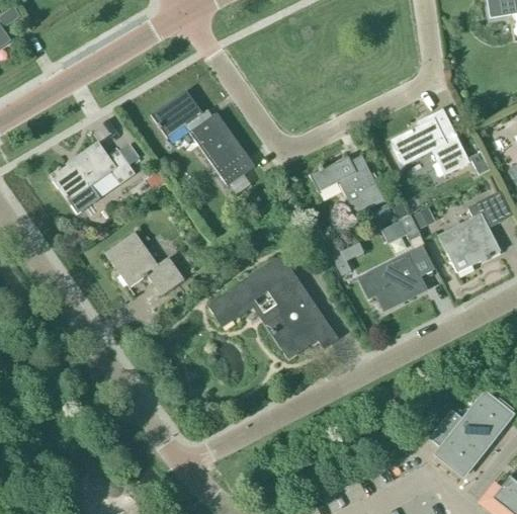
[(489,0),(491,16),(516,11),(516,0),(489,0)]
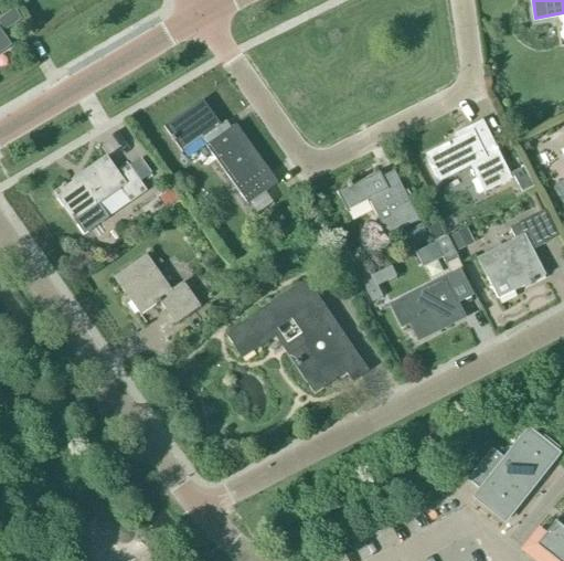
[(16,7),(0,17),(0,20),(6,28),(21,16),(16,7)]
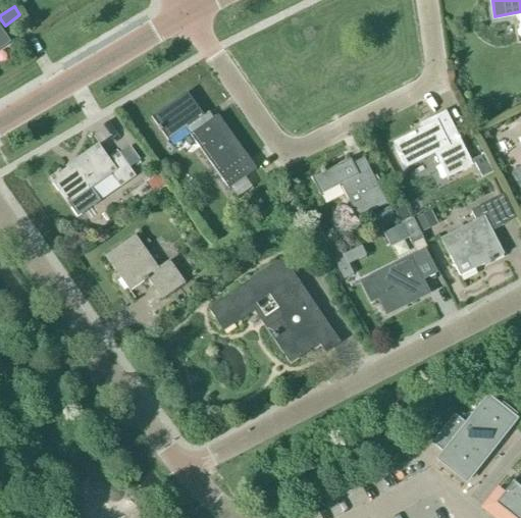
[(209,119),(188,90),(152,115),(169,139),(187,126),(229,187),(257,166),(218,112),(209,119)]
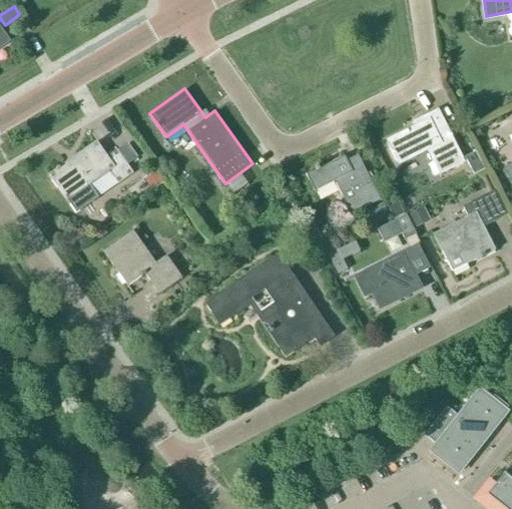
[(465,159),(439,107),(414,119),(416,123),(387,138),(400,163),(428,148),(440,172),(465,159)]
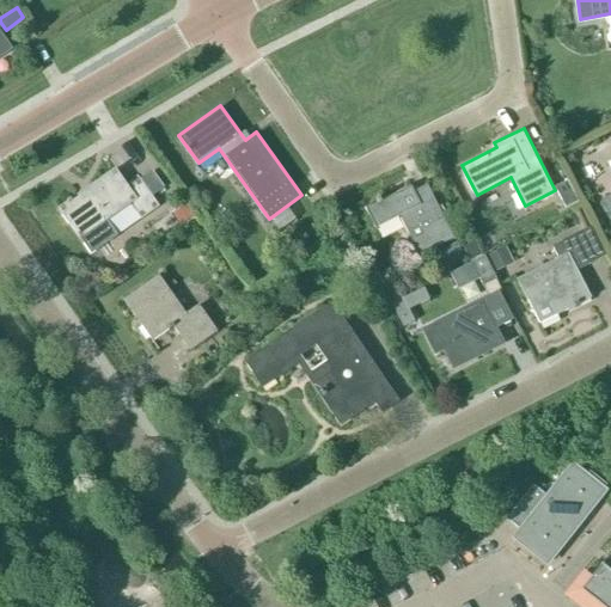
[(128,184),(116,166),(59,206),(81,237),(130,201),(142,216),(160,203),(140,176),(128,184)]
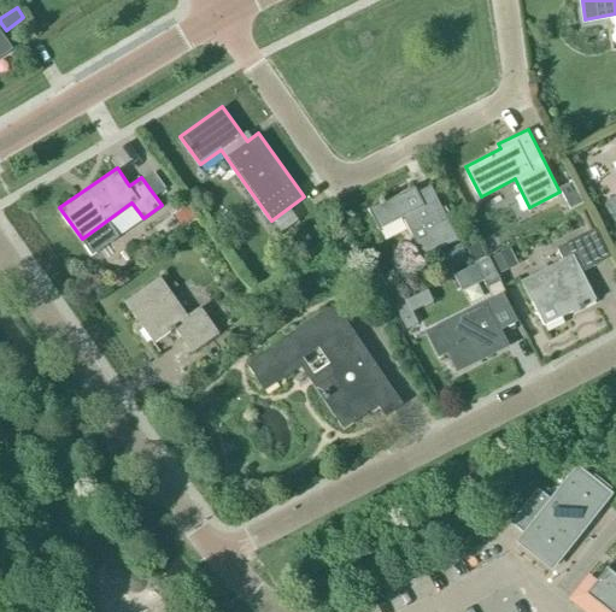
[(458,237),(432,184),(418,190),(415,186),(369,209),(379,228),(404,216),(423,256),(458,237)]
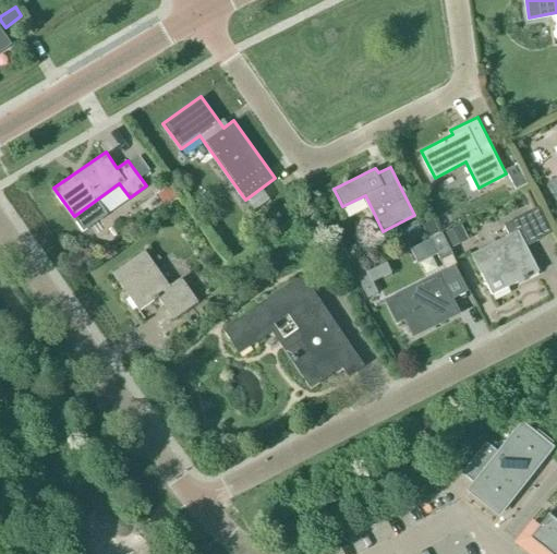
[(164,204),(177,196),(169,183),(156,192),(164,204)]
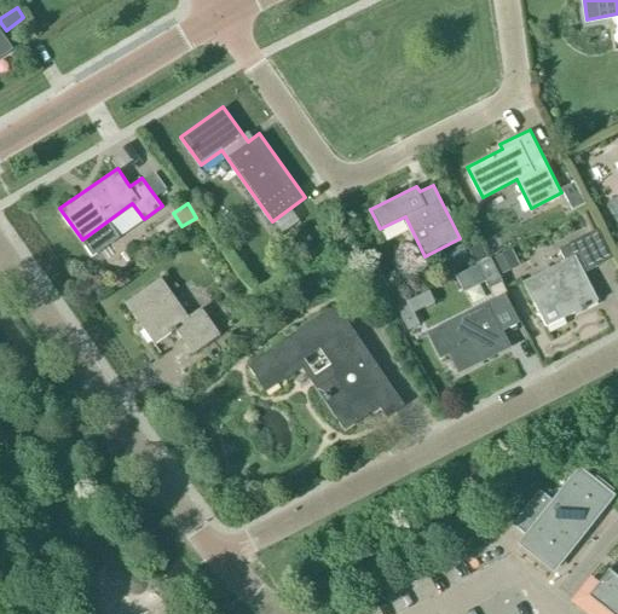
[(547,325),(599,299),(584,271),(599,264),(584,233),(559,247),(565,259),(524,279),(547,325)]
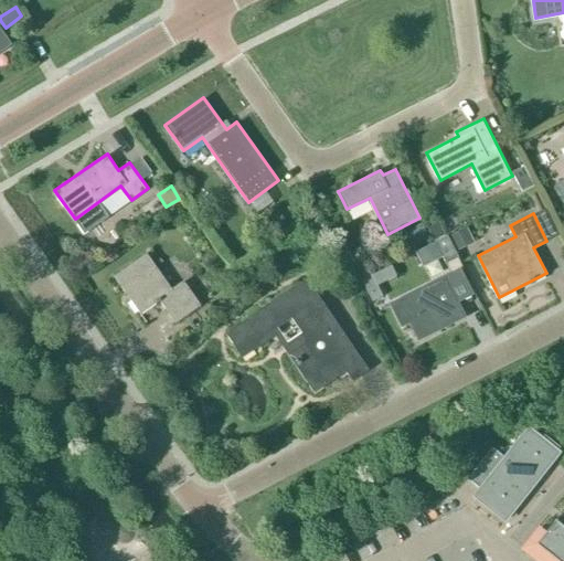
[(434,240),(446,233),(438,218),(426,223),(434,240)]
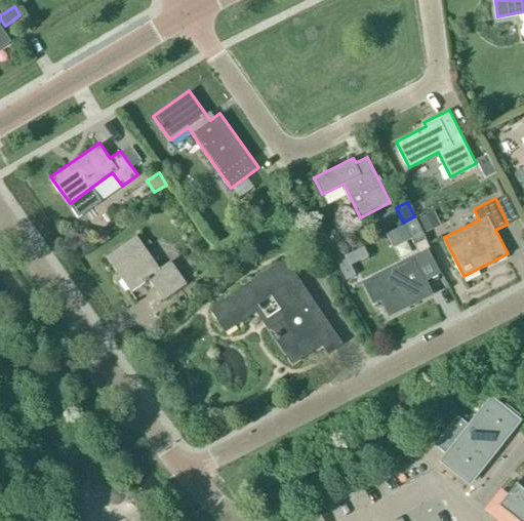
[(383,227),(399,218),(393,206),(376,213),(383,227)]
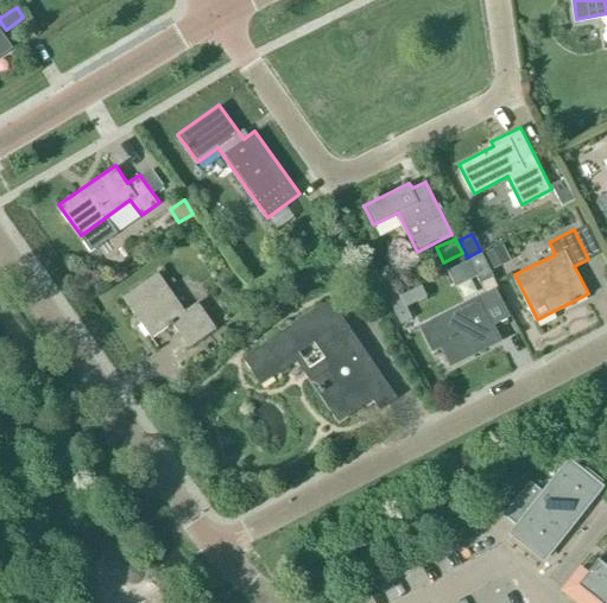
[(492,267),(511,258),(503,242),(484,252),(492,267)]
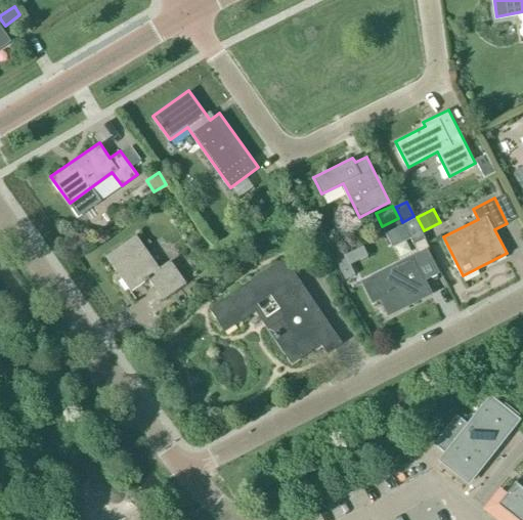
[(403,255),(417,248),(413,243),(425,236),(416,217),(404,222),(405,224),(392,231),(403,255)]
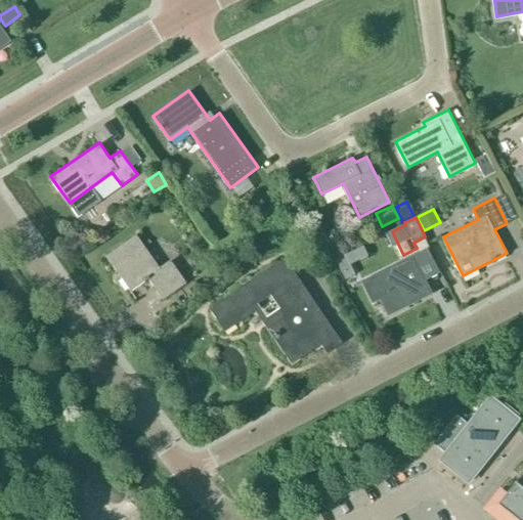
[(160,267),(136,233),(106,255),(131,290),(144,279),(145,280),(149,278),(163,298),(186,282),(171,259),(160,267)]
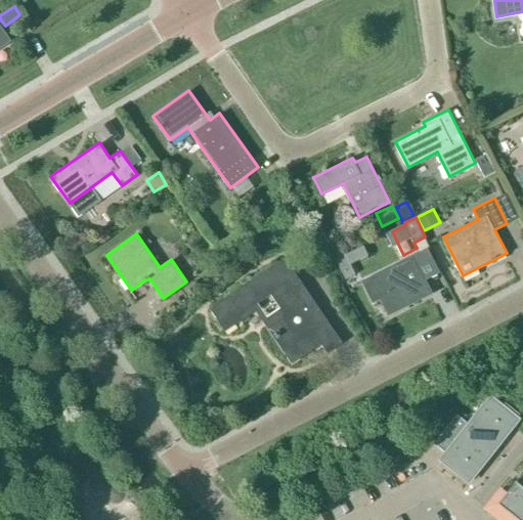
[(343,275),(369,261),(362,248),(336,261),(343,275)]
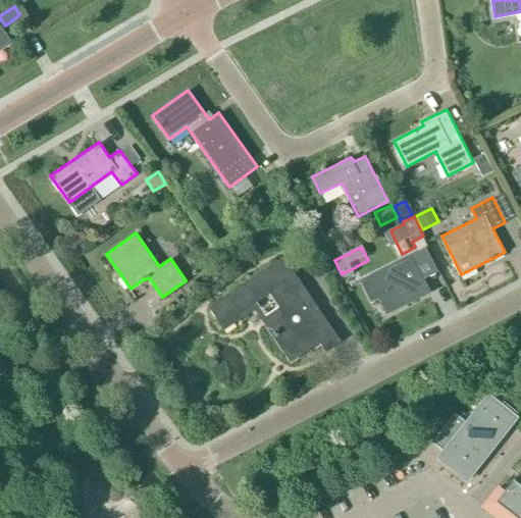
[(255,308),(291,361),(320,342),(326,350),(341,341),(283,256),(209,307),(224,329),(255,308)]
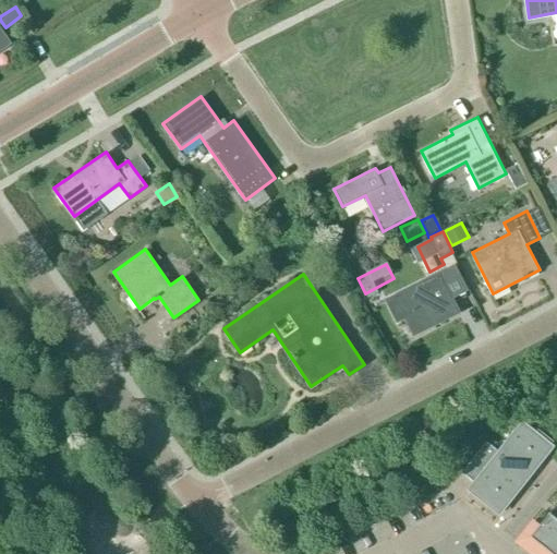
[(458,311),(443,280),(434,286),(428,277),(386,299),(397,318),(404,314),(414,333),(458,311)]
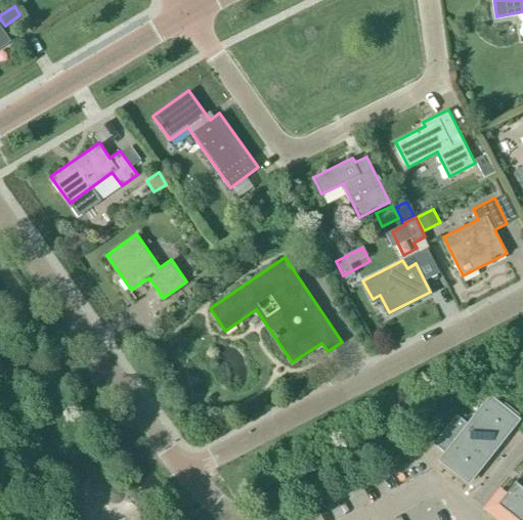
[(469,480),(518,418),(490,397),(470,424),(456,414),(434,442),(447,452),(442,459),(469,480)]
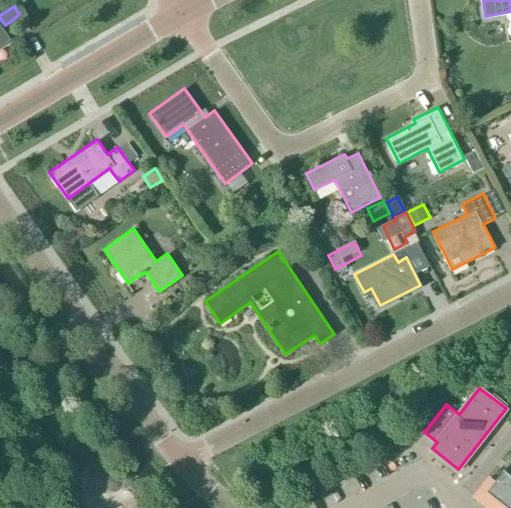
[(508,507),(510,507),(510,474),(504,469),(487,491),(508,507)]
